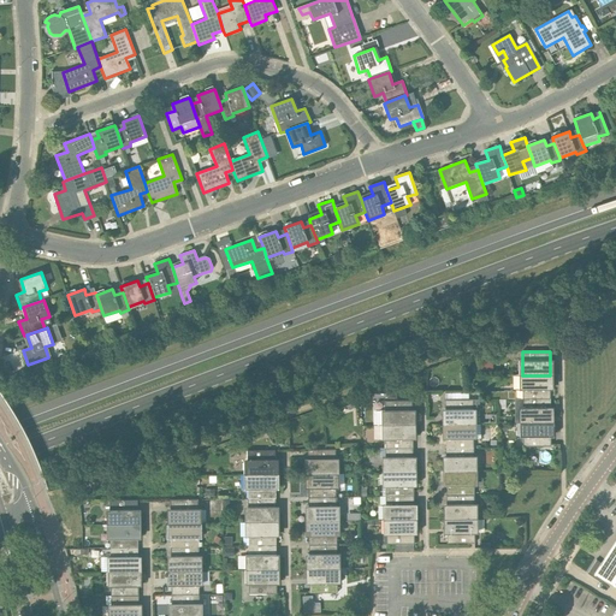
[(479,362),(480,372),(493,371),(492,360),(479,362)]
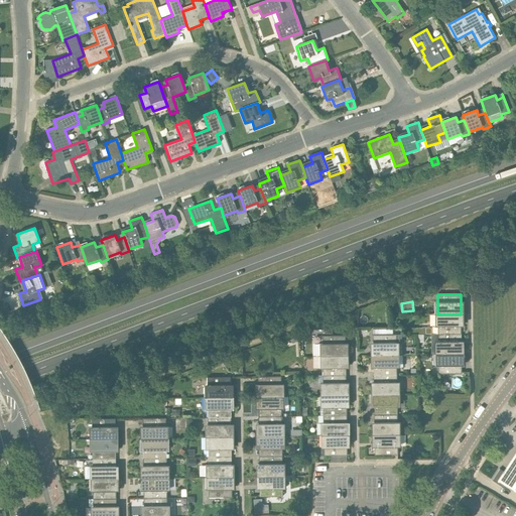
[(452,314),(437,314),(438,335),(462,334),(461,314),(452,314)]
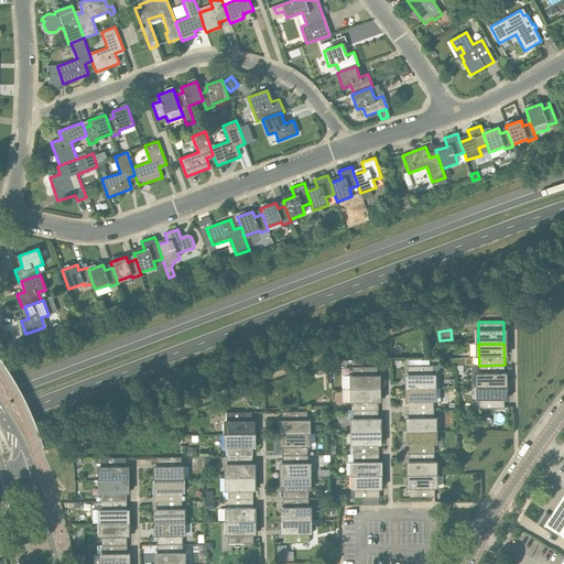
[(505,365),(479,366),(479,387),(491,387),(505,387),(505,365)]
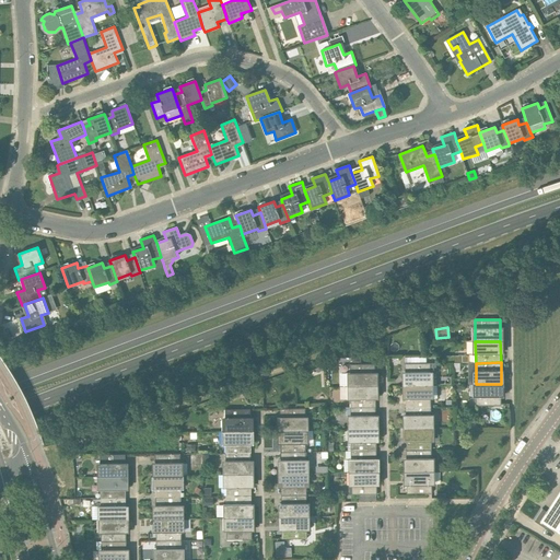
[(405,363),(406,386),(431,386),(431,363),(405,363)]
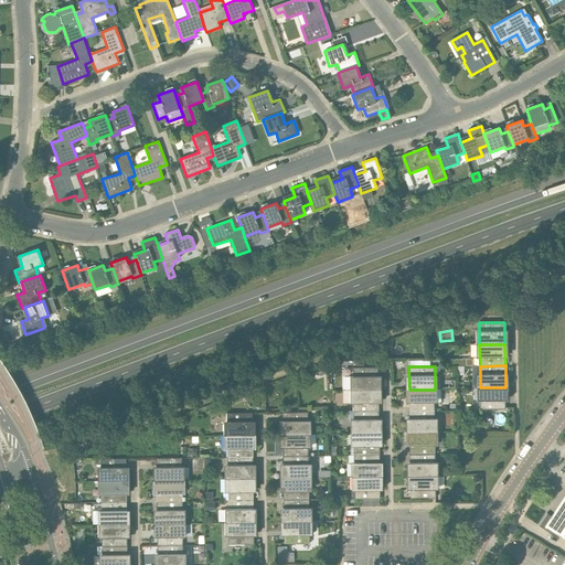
[(353,390),(371,390),(379,390),(379,368),(353,368),(353,390)]
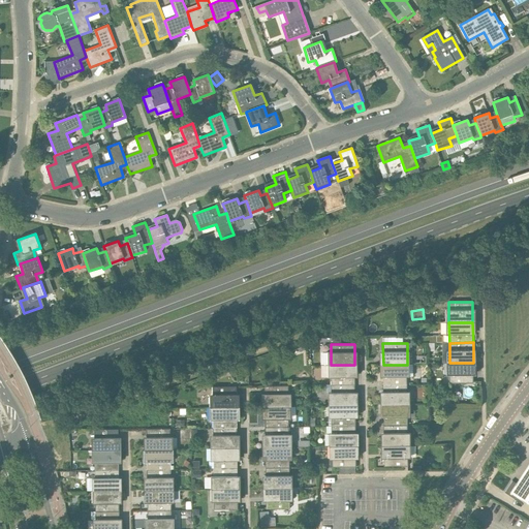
[(281,358),(287,356),(286,352),(277,355),(278,365),(281,365),(281,358)]
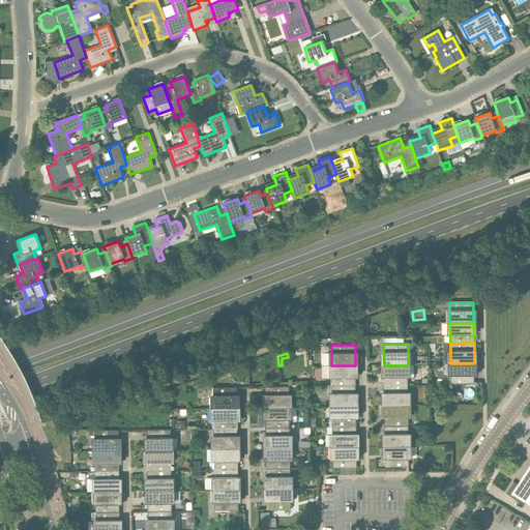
[(462,363),(450,363),(450,384),(474,384),(474,363),(462,363)]
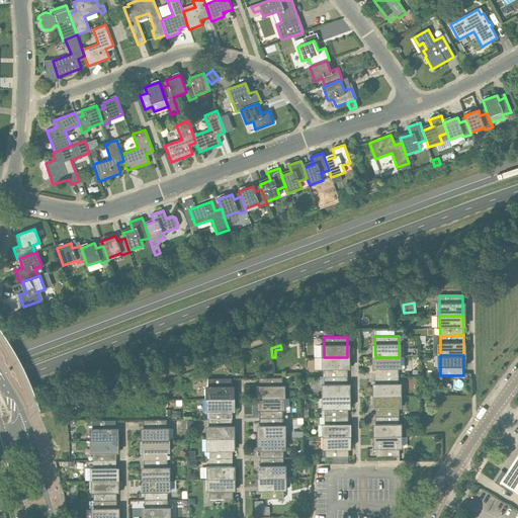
[(324,377),(348,377),(347,357),(340,357),(324,357),(324,377)]
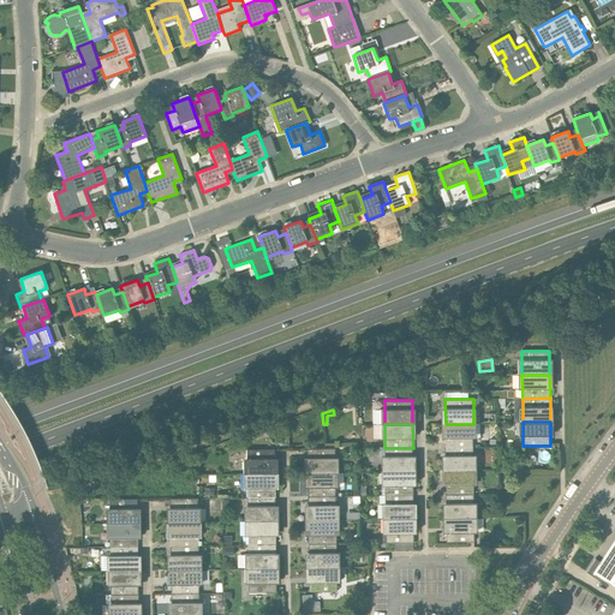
[(473,424),(446,424),(446,447),(473,447),(473,424)]
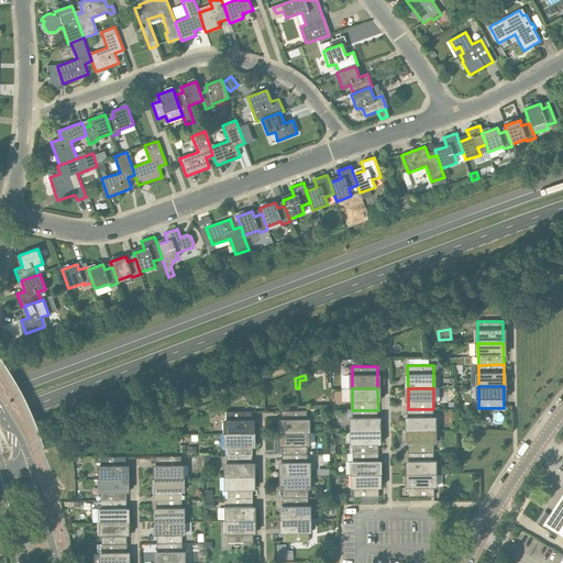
[(254,398),(253,396),(251,390),(243,394),(245,398),(246,403),(254,398)]
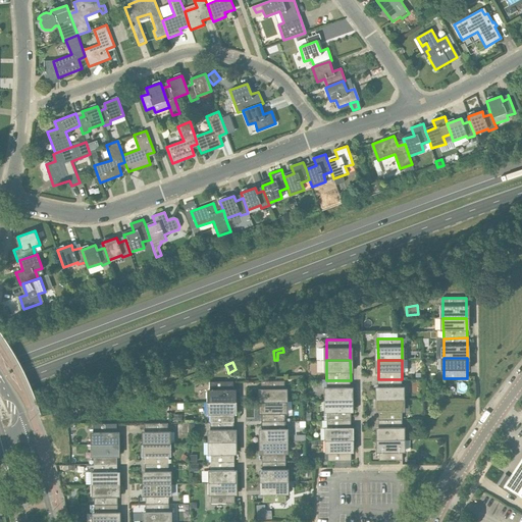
[(402,379),(378,379),(378,401),(402,400),(402,379)]
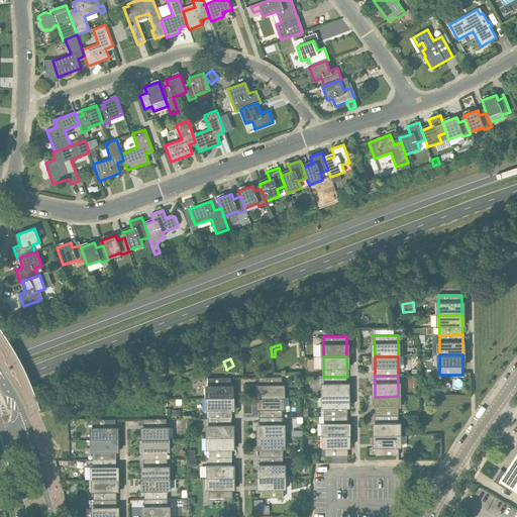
[(323,397),(336,397),(347,396),(347,377),(323,377),(323,397)]
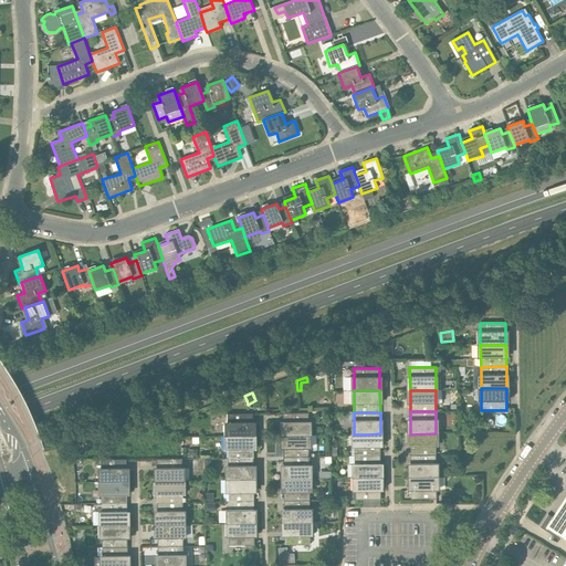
[(283,413),(283,437),(308,437),(308,413),(283,413)]
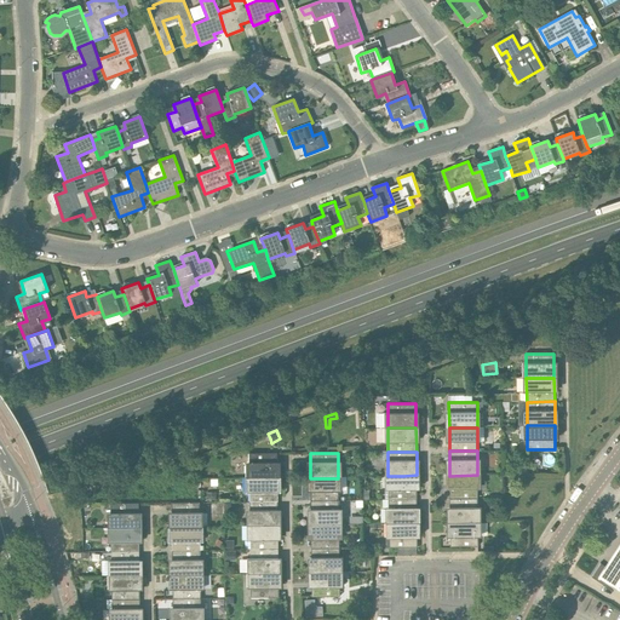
[(250,478),(277,478),(276,454),(250,454),(250,478)]
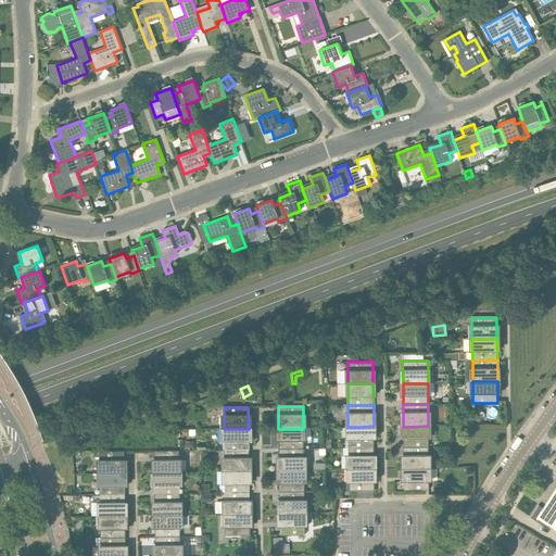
[(211,424),(203,427),(206,433),(213,429),(211,424)]
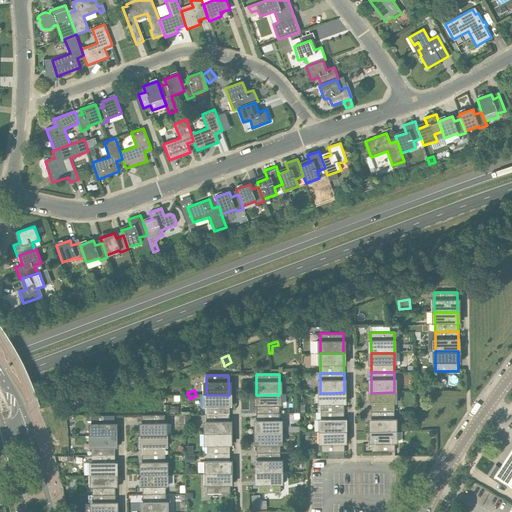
[(321,413),(344,413),(344,392),(333,393),(320,393),(321,413)]
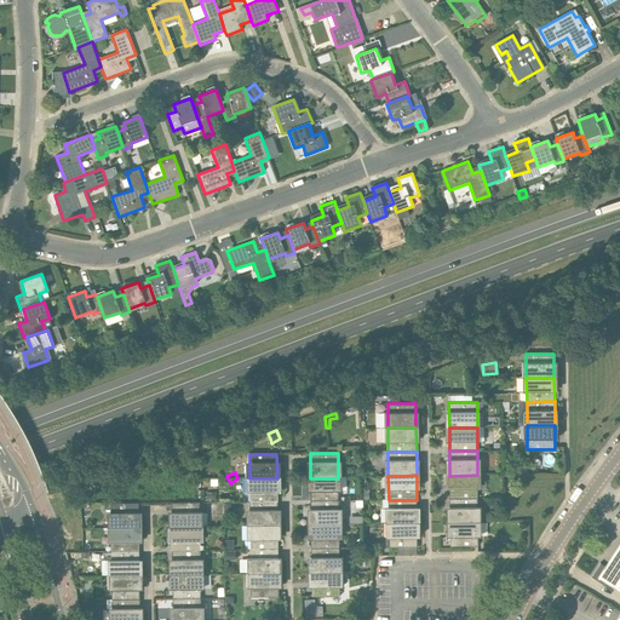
[(477,475),(449,476),(449,500),(477,499),(477,475)]
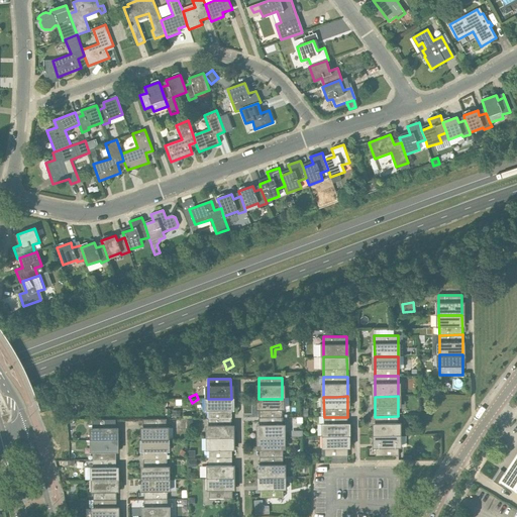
[(208,419),(231,419),(231,399),(208,399),(208,419)]
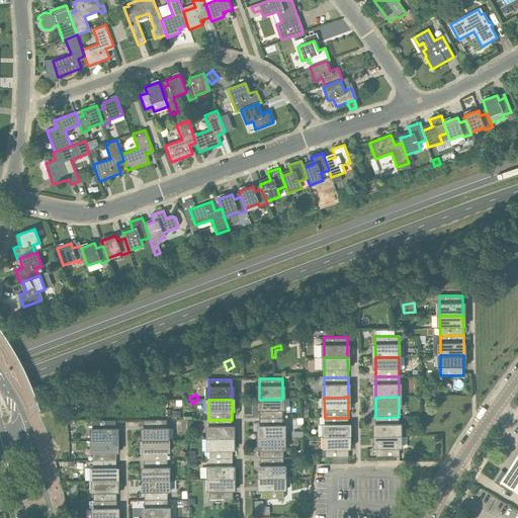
[(282,400),(259,400),(259,419),(282,419),(282,400)]
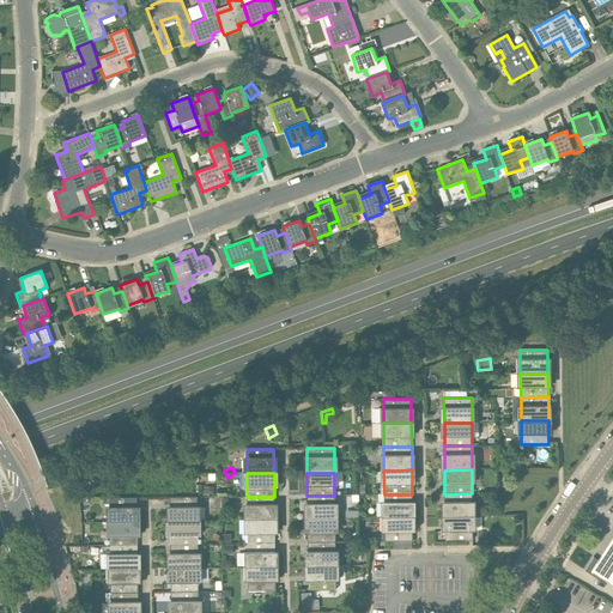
[(472,493),(444,495),(444,517),(473,517),(472,493)]
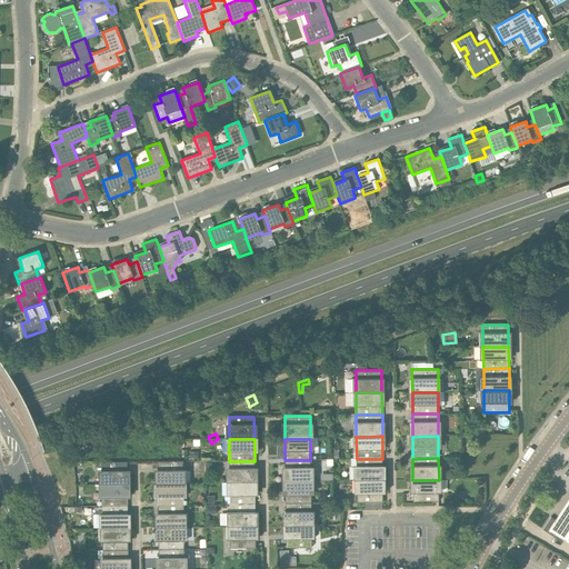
[(357,481),(382,481),(382,459),(357,459),(357,481)]
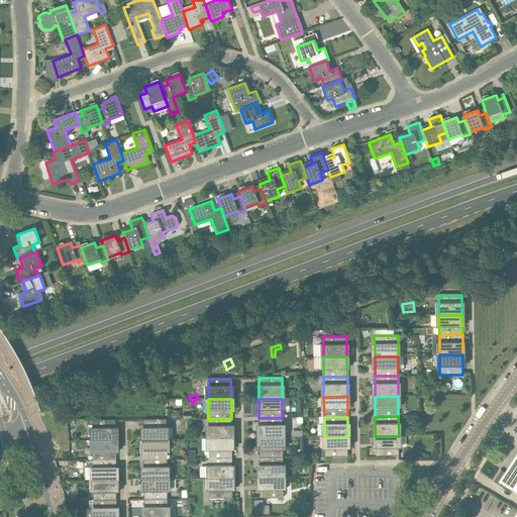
[(282,418),(259,418),(259,438),(283,438),(282,418)]
